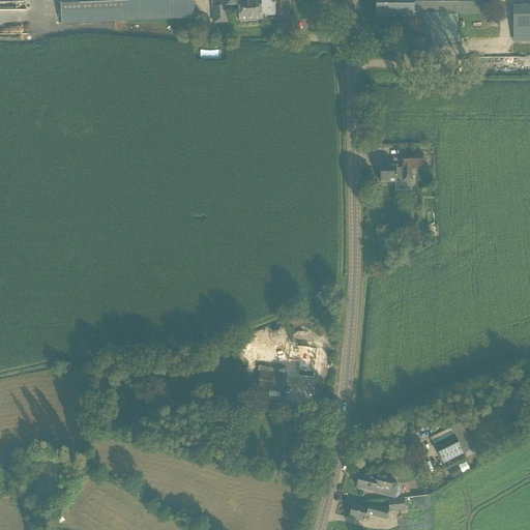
[(194,0),(60,0),(61,25),(195,20),(194,0)]
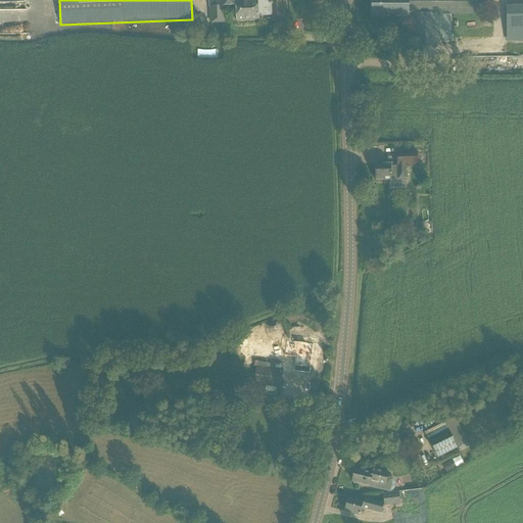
[(257,7),(256,0),(209,0),(210,5),(236,4),(236,8),(237,21),(248,21),(258,20),(257,16),(257,7)]
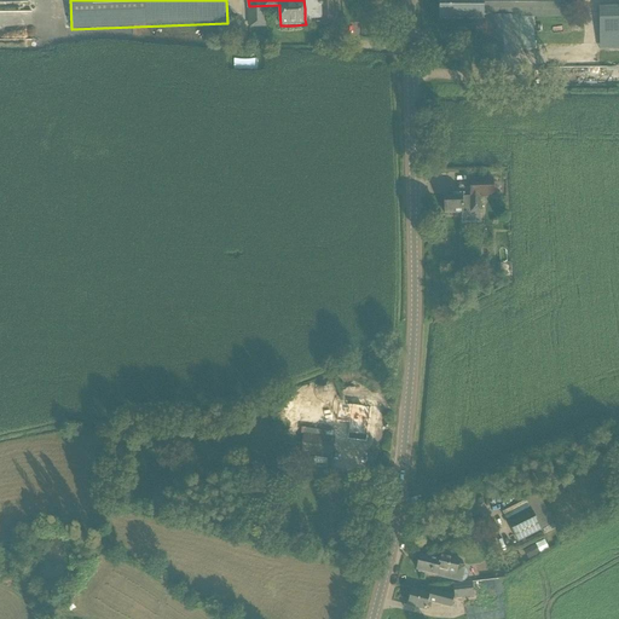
[(333,7),(331,0),(304,0),(305,9),(305,19),(322,18),(322,21),(334,21),(333,7)]
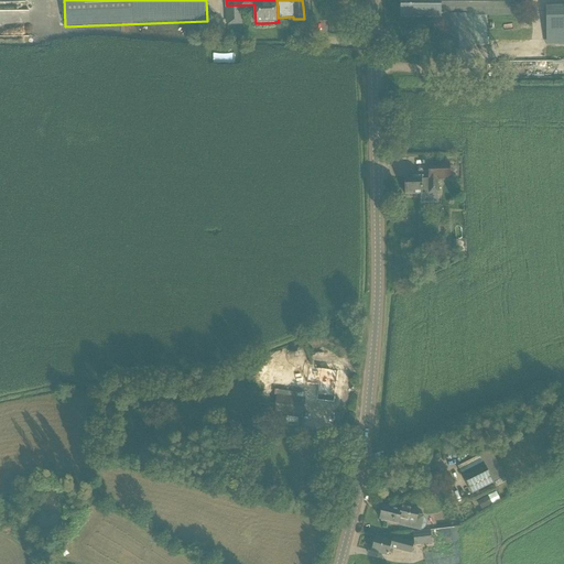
[(441,0),(442,7),(442,19),(444,19),(444,50),(474,50),(474,46),(474,40),(473,15),(487,15),(517,15),(518,15),(518,0),(441,0)]
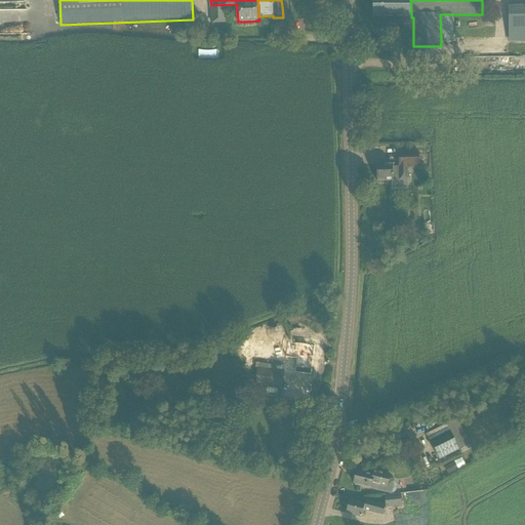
[(524,5),(509,6),(509,42),(524,42),(524,5)]
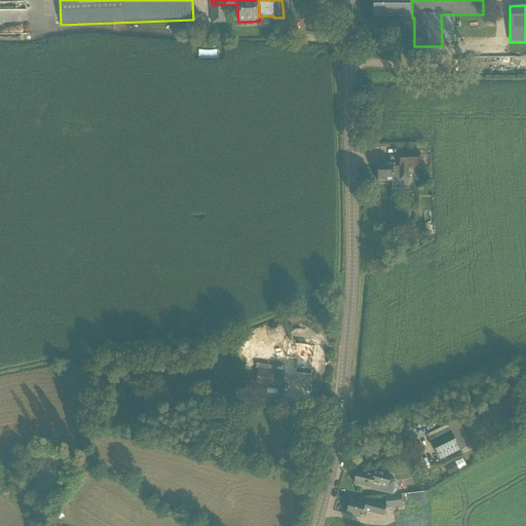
[(412,6),(374,6),(374,16),(412,17),(412,6)]
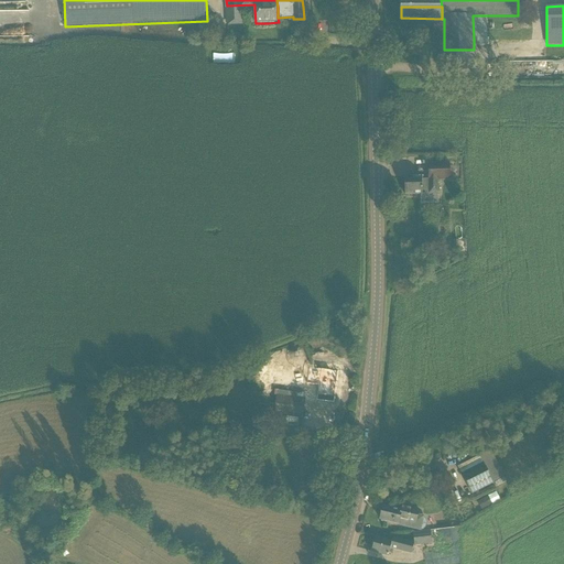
[(404,195),(415,195),(438,194),(438,181),(451,180),(449,164),(427,165),(429,183),(422,183),(422,179),(404,179),(404,195)]
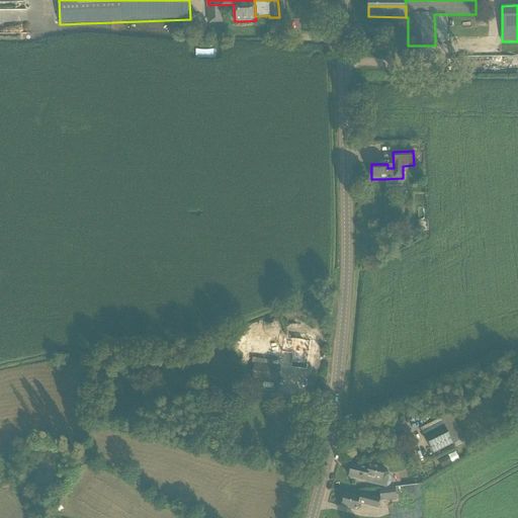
[(293,339),(290,368),(307,370),(308,356),(310,357),(311,351),(309,351),(310,341),(293,339)]
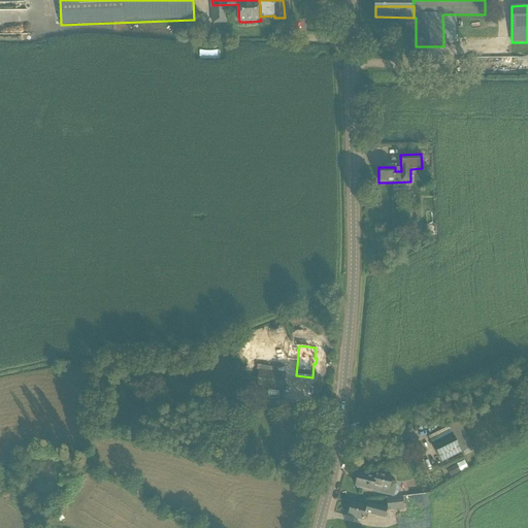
[(259,370),(257,387),(283,390),(285,373),(259,370)]
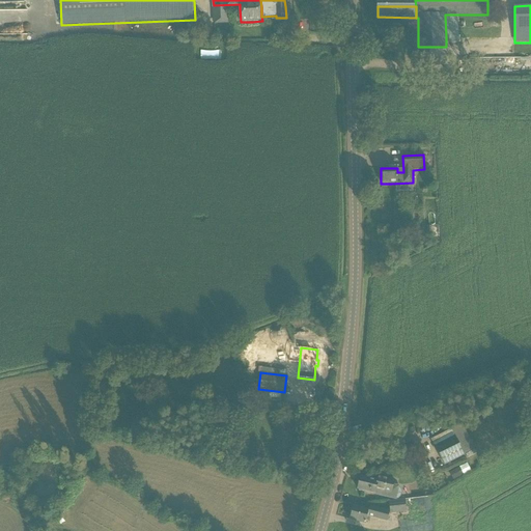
[(472,412),(469,404),(462,409),(465,416),(472,412)]
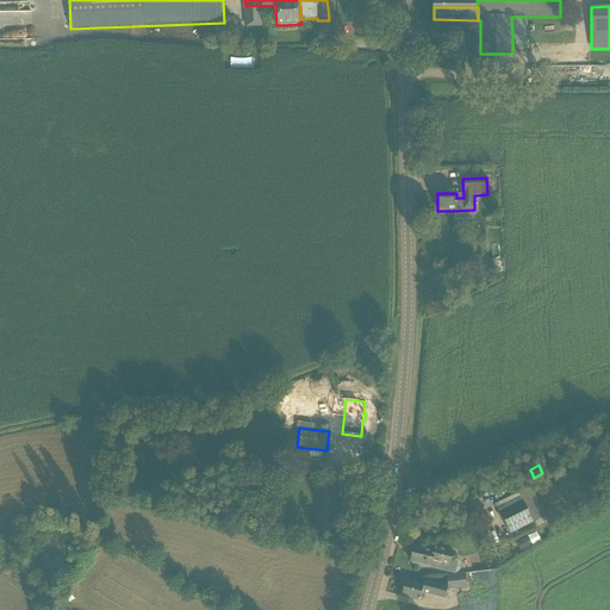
[(535,523),(520,493),(495,505),(510,535),(535,523)]
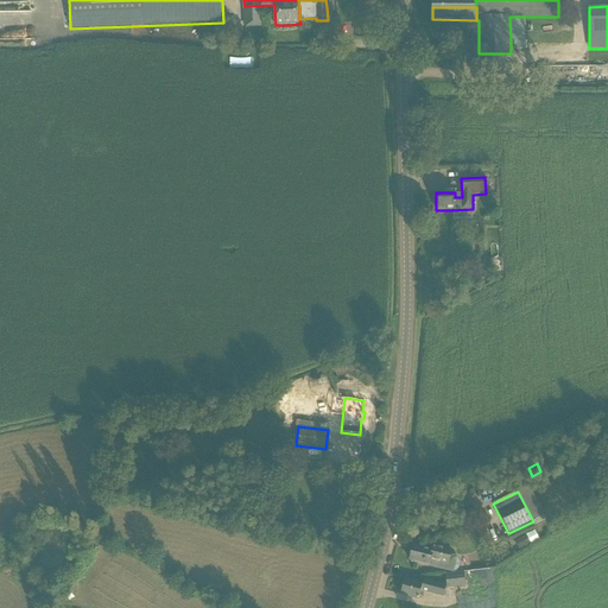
[(526,536),(515,540),(520,549),(530,544),(531,545),(539,540),(534,531),(526,536)]
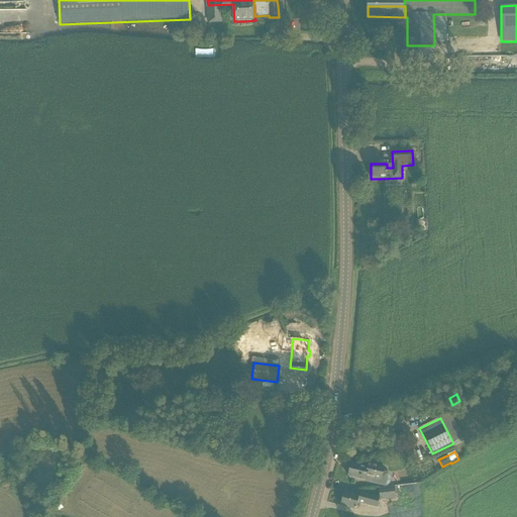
[(350,464),(348,477),(349,478),(349,479),(353,480),(353,479),(388,487),(389,486),(390,485),(391,484),(391,482),(392,480),(391,478),(391,477),(390,475),(389,474),(383,472),(384,468),(379,467),(369,464),(368,469),(350,464)]
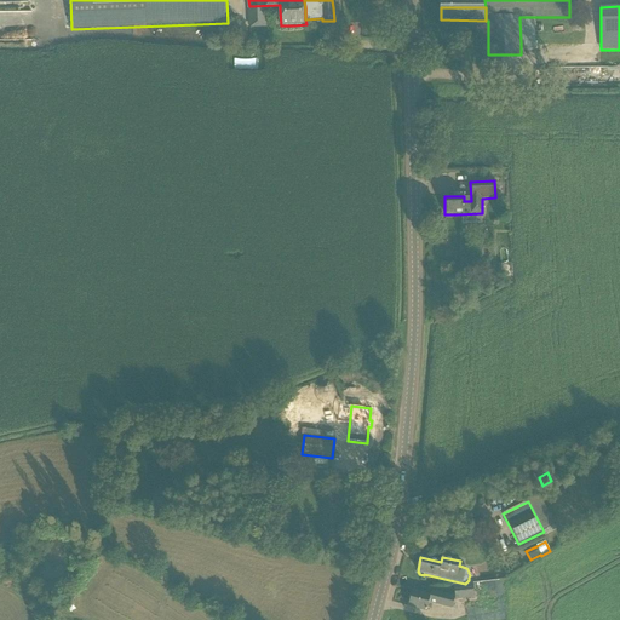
[(408,607),(420,609),(428,612),(429,603),(452,609),(454,600),(475,597),(474,585),(454,586),(455,598),(431,592),(430,597),(412,592),(408,607)]
